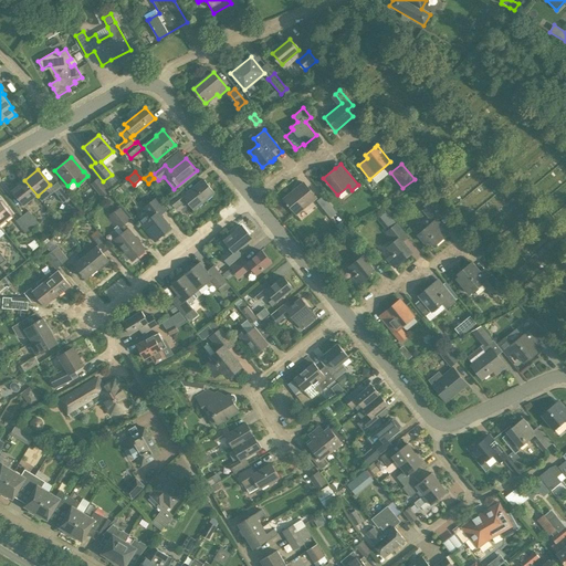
[(108,191),(97,178),(91,184),(102,197),(108,191)]
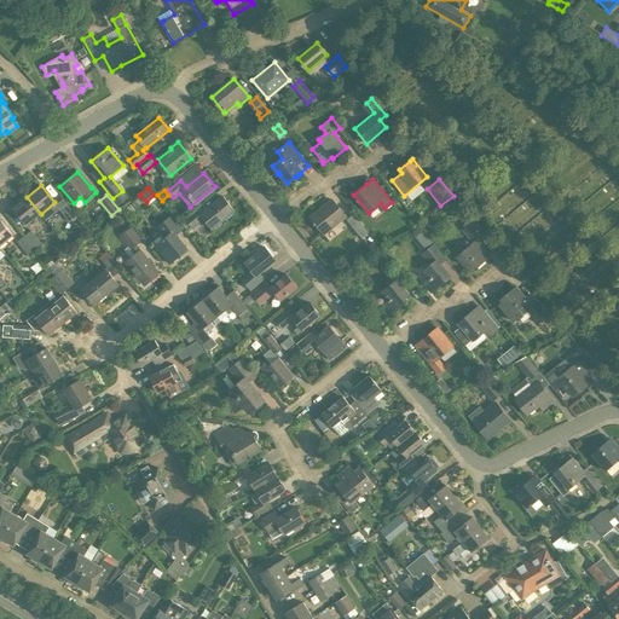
[(27,225),(41,214),(27,197),(13,208),(27,225)]
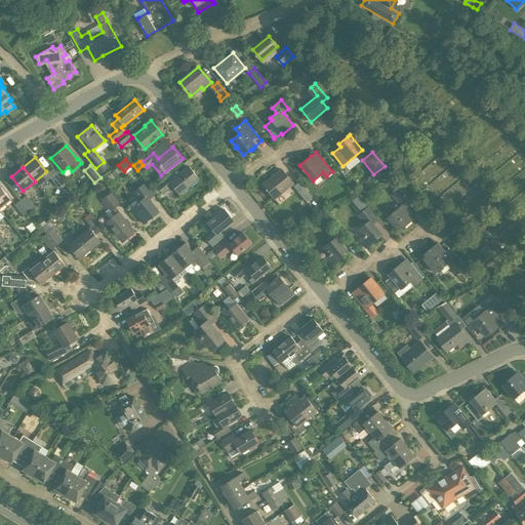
[(199,178),(189,167),(173,179),(169,175),(157,186),(163,194),(172,186),(179,194),(199,178)]
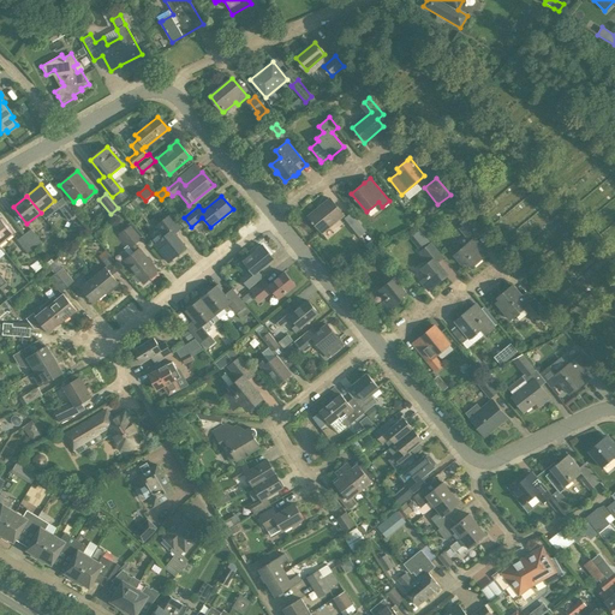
[(322,233),(344,215),(329,198),(308,216),(321,231),(322,233)]
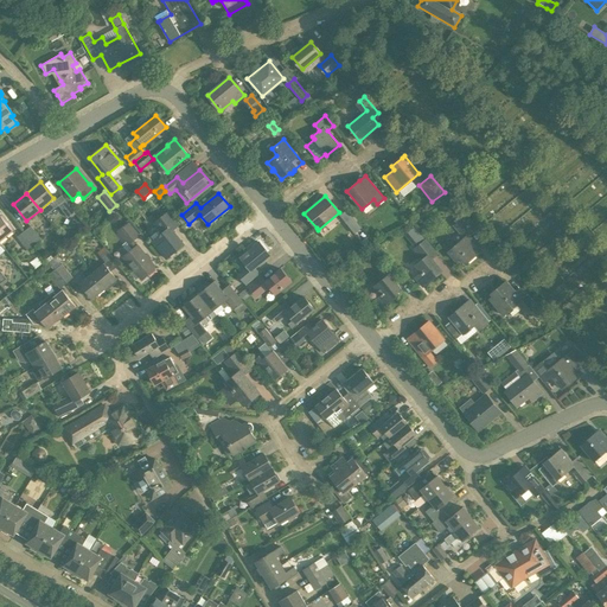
[(75,211),(64,198),(57,204),(68,217),(75,211)]
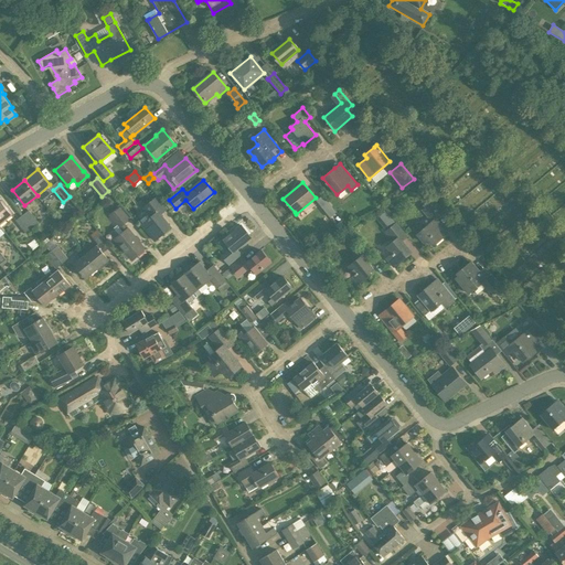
[(48,205),(59,196),(53,191),(43,200),(48,205)]
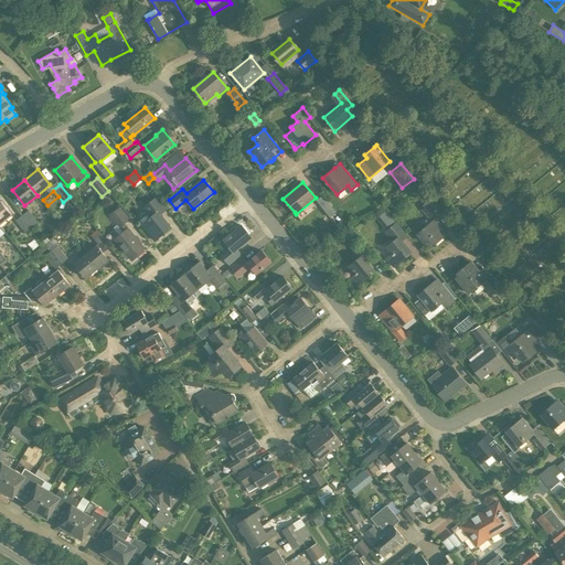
[(336,212),(322,195),(316,201),(329,217),(336,212)]
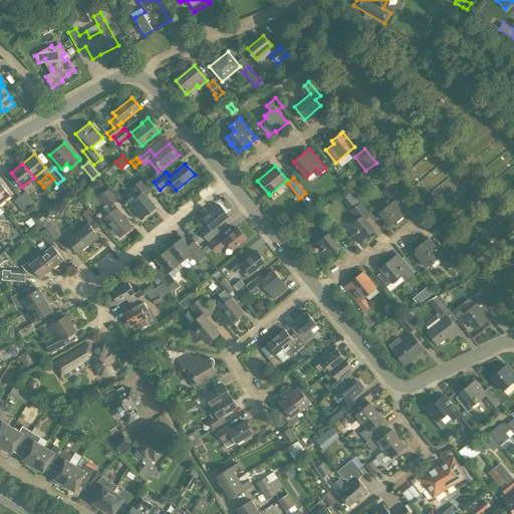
[(141,219),(155,207),(145,196),(151,191),(142,180),(131,190),(137,198),(129,205),(141,219)]
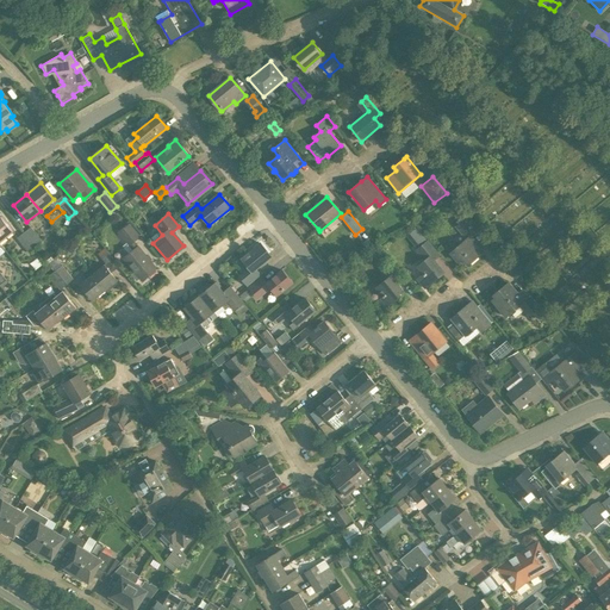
[(0,216),(0,242),(13,232),(0,216)]
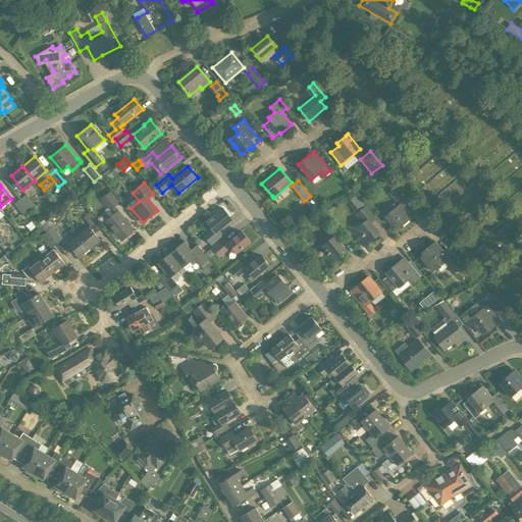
[(393,192),(399,200),(405,196),(398,188),(393,192)]
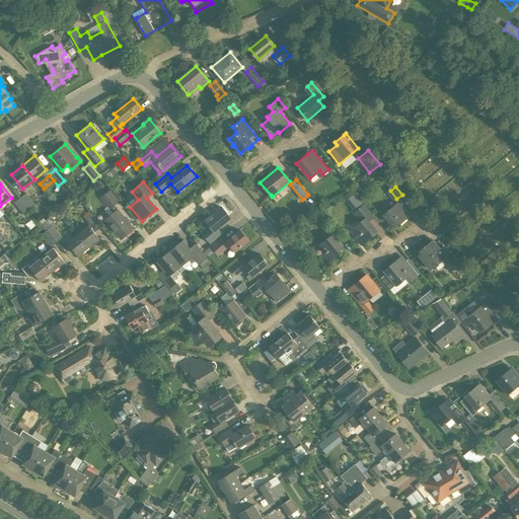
[(109,191),(100,198),(114,213),(105,220),(120,238),(132,228),(113,206),(118,202),(109,191)]
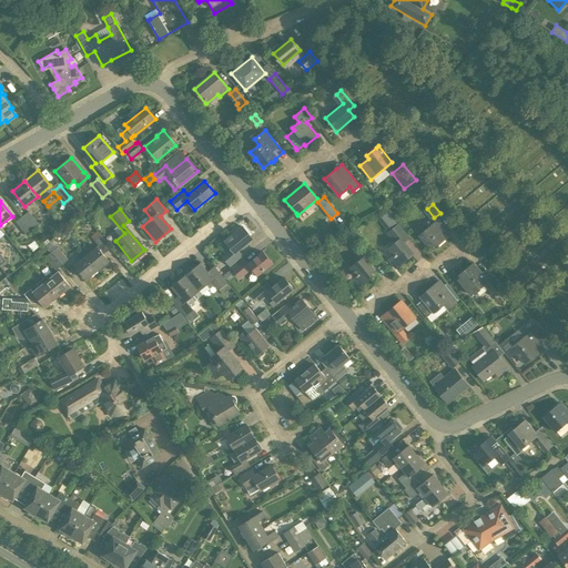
[(386,230),(397,222),(388,210),(377,217),(386,230)]
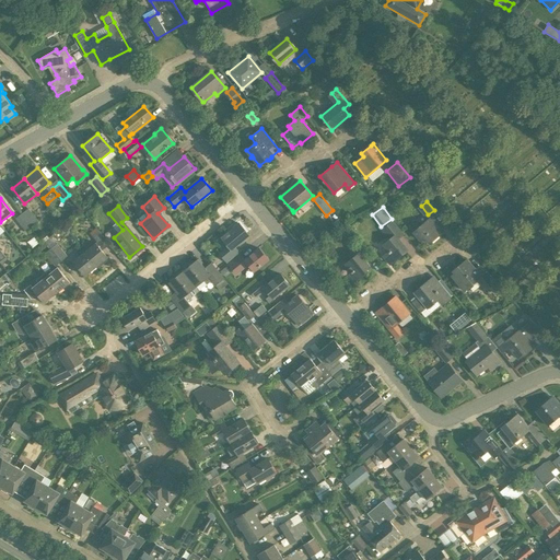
[(27,208),(22,213),(32,224),(37,220),(27,208)]
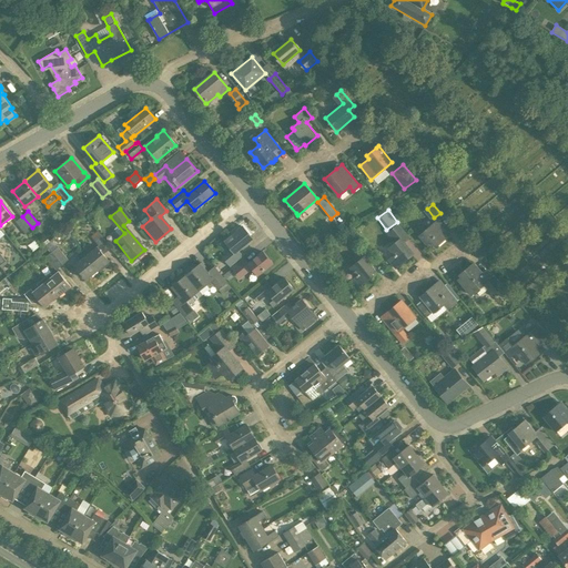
[(26,233),(32,227),(22,216),(16,221),(26,233)]
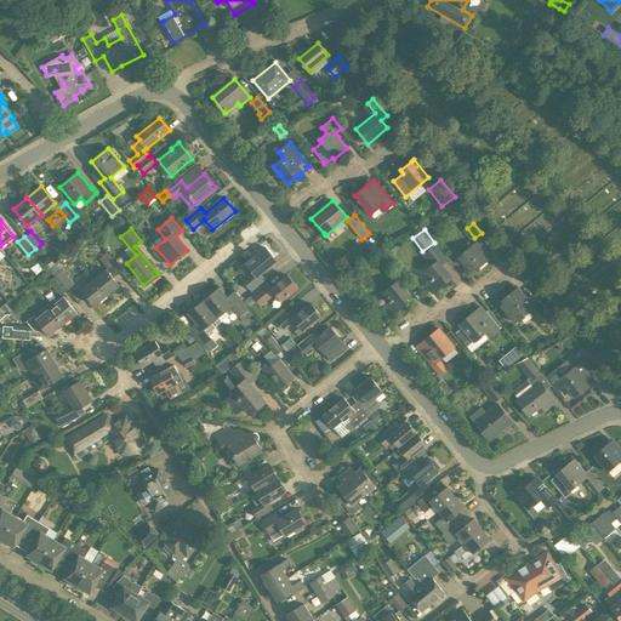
[(478,241),(459,257),(466,267),(471,262),(477,269),(490,257),(493,256),(479,240),(478,241)]
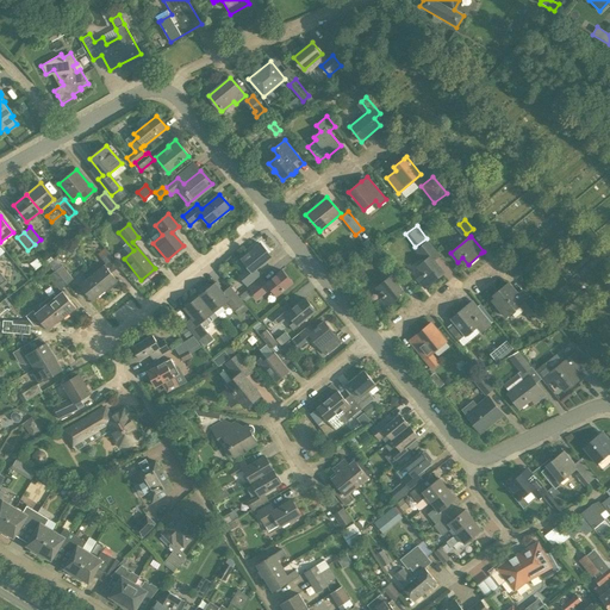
[(442,273),(443,272),(431,257),(437,253),(427,241),(422,246),(416,250),(424,260),(416,267),(423,274),(417,279),(424,288),(442,273)]
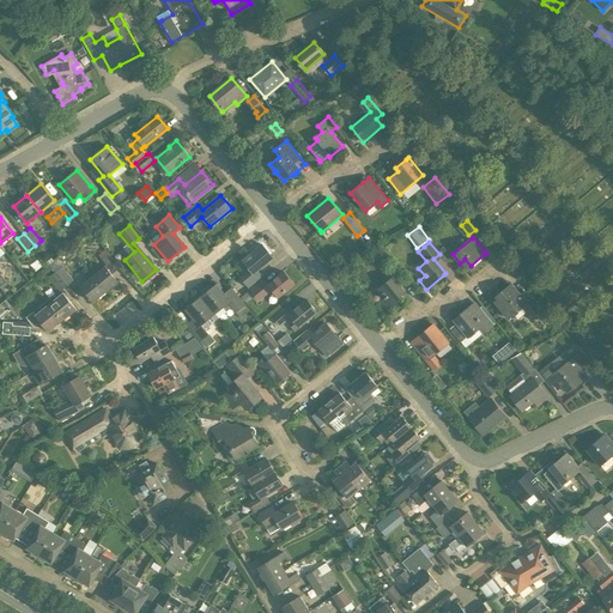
[(248,286),(261,277),(256,271),(272,258),(261,244),(242,260),(253,273),(243,281),(248,286)]
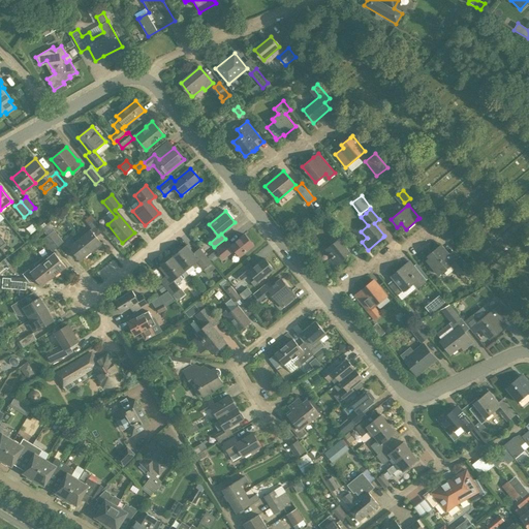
[(91,228),(90,229),(80,238),(91,252),(101,244),(96,237),(103,231),(93,218),(87,223),(91,228)]
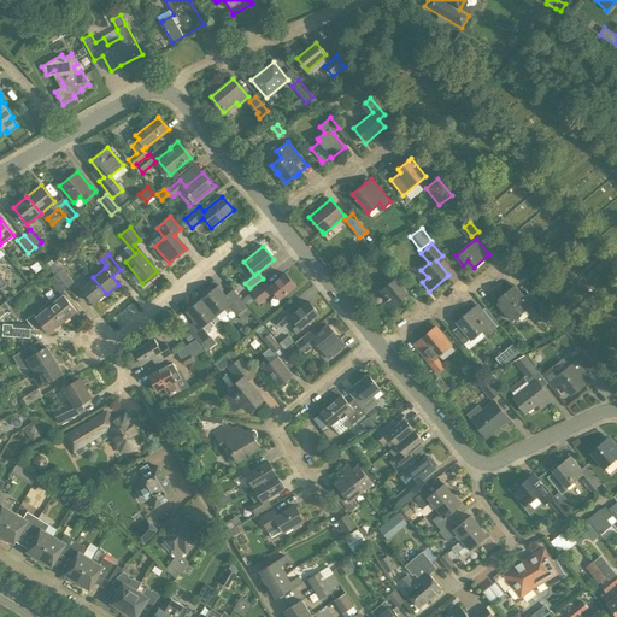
[(75,282),(63,268),(50,280),(60,293),(75,282)]
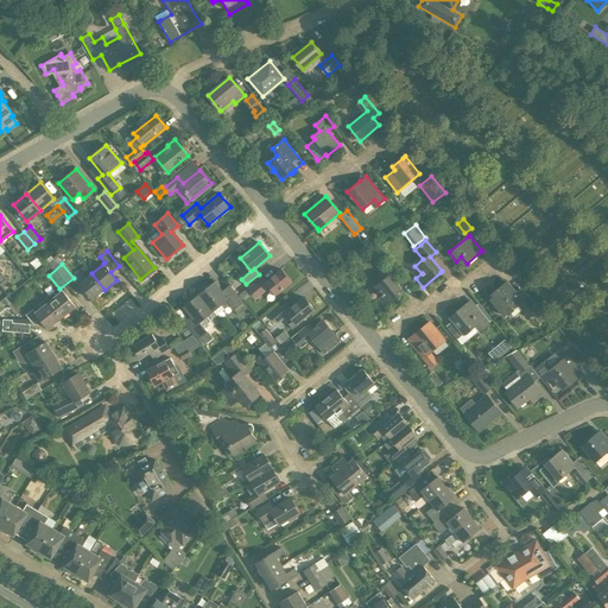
[(398,293),(401,290),(392,278),(398,273),(390,264),(379,272),(384,279),(374,286),(381,295),(375,301),(382,309),(399,295),(398,293)]
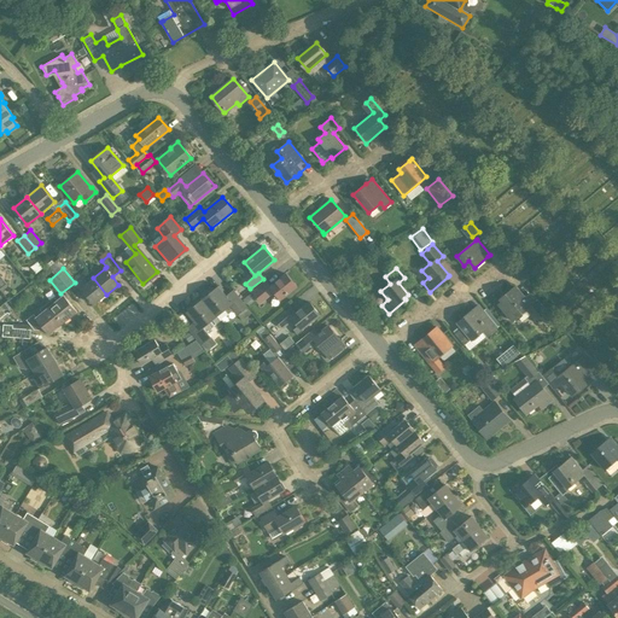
[(252,292),(261,302),(273,291),(280,299),(296,286),(286,274),(267,290),(262,284),(252,292)]
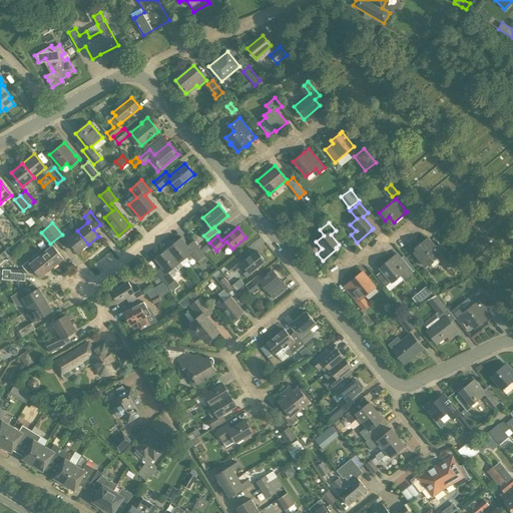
[(78,252),(88,244),(77,230),(67,239),(78,252)]
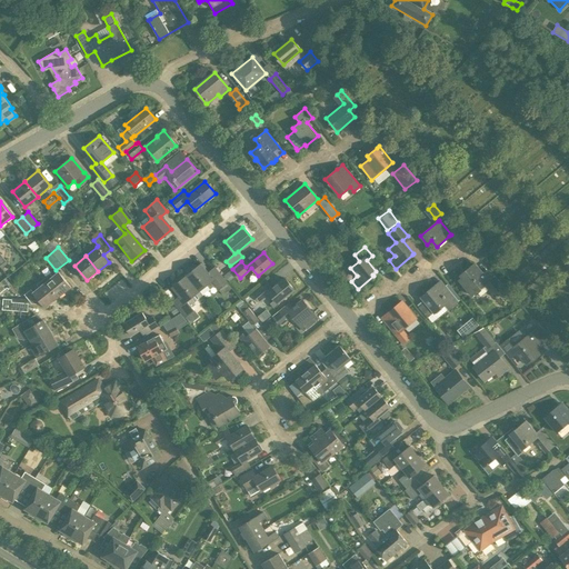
[(231,288),(213,267),(208,272),(200,263),(193,270),(192,269),(186,275),(200,292),(211,282),(218,290),(219,290),(223,295),(231,288)]
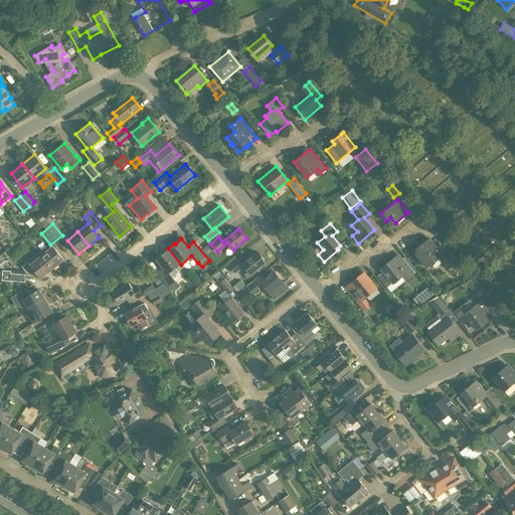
[(455,260),(444,247),(440,251),(430,238),(416,249),(418,251),(415,253),(426,267),(432,264),(435,268),(443,262),(447,267),(455,260)]
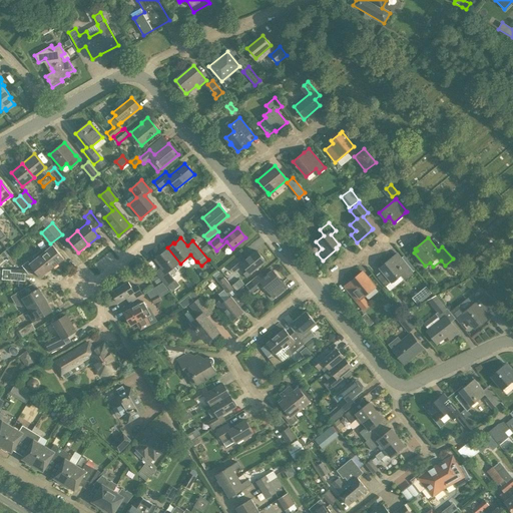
[(52,244),(41,253),(52,269),(64,259),(52,244)]
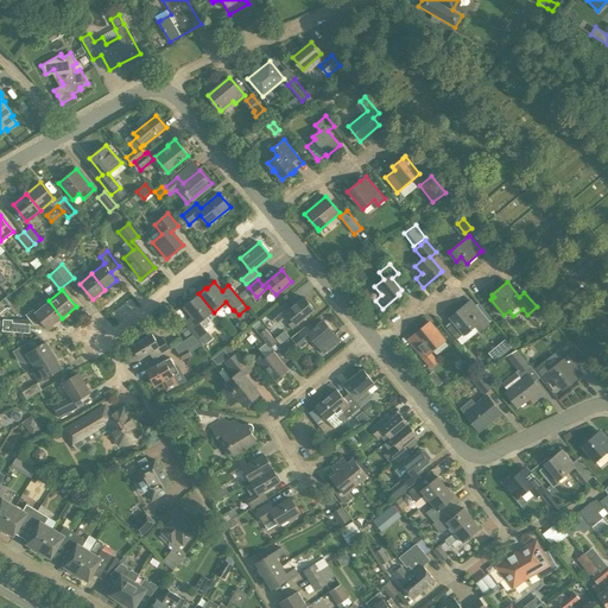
[(216,315),(214,312),(198,293),(190,299),(191,301),(183,306),(191,316),(184,323),(197,340),(207,331),(204,328),(208,324),(207,323),(216,315)]
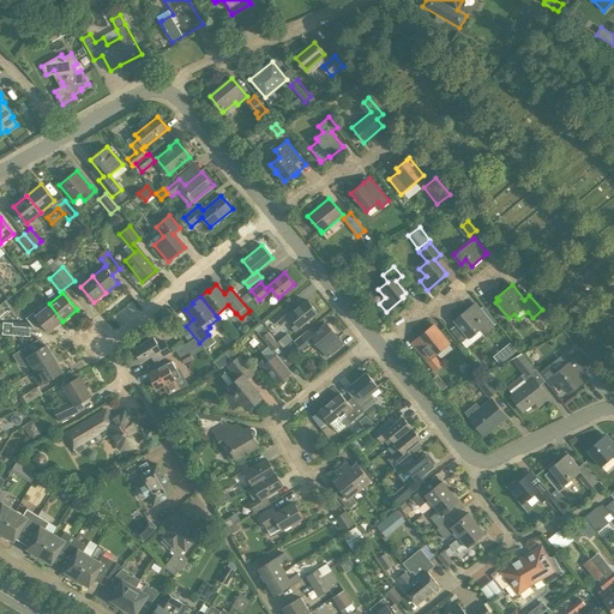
[(295,332),(301,327),(300,326),(317,313),(306,300),(293,312),(288,305),(274,317),(281,325),(290,317),(295,323),(290,327),(295,332)]
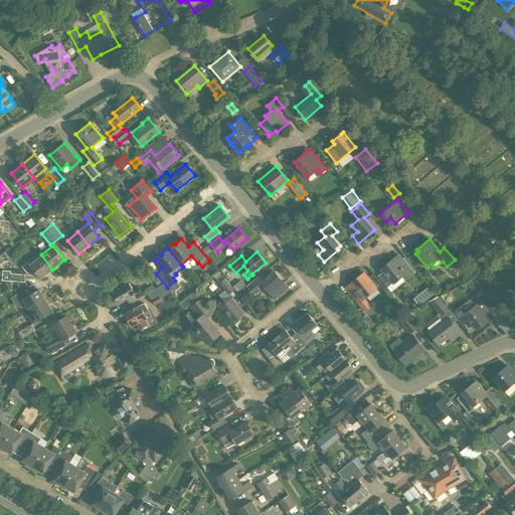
[(41,279),(52,270),(41,254),(29,265),(28,263),(23,267),(29,274),(34,274),(36,273),(41,279)]
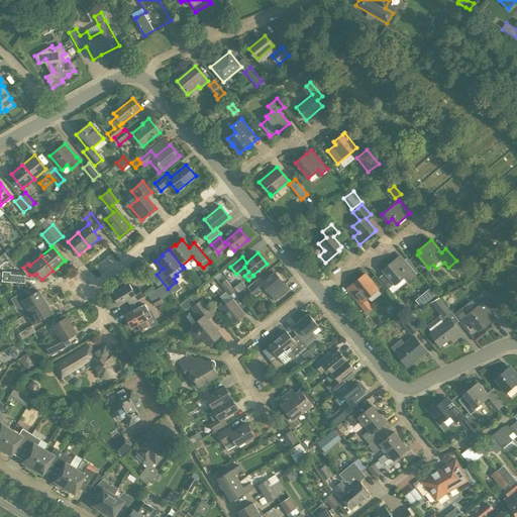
[(381,279),(388,289),(395,284),(404,277),(408,281),(416,275),(400,255),(396,260),(383,270),(387,274),(381,279)]
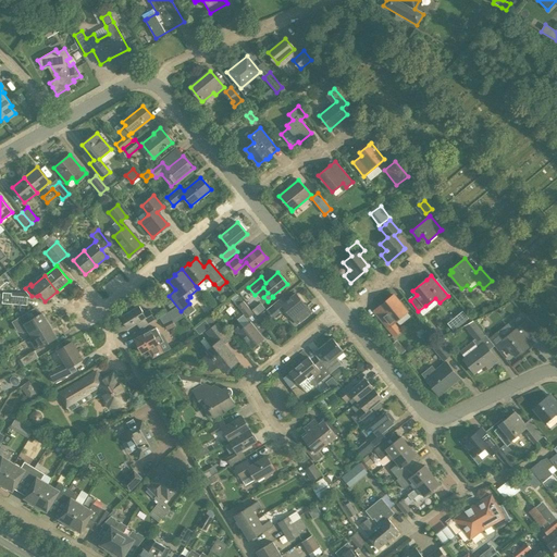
[(12,292),(12,293),(3,293),(2,304),(21,305),(20,311),(24,311),(25,306),(27,306),(27,297),(25,297),(26,293),(12,292)]
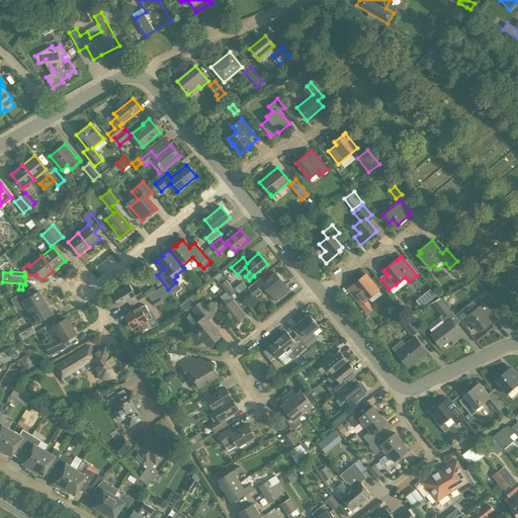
[(265,281),(261,277),(254,284),(260,291),(264,287),(271,295),(273,293),(279,300),(287,292),(282,285),(284,284),(275,273),(265,281)]
